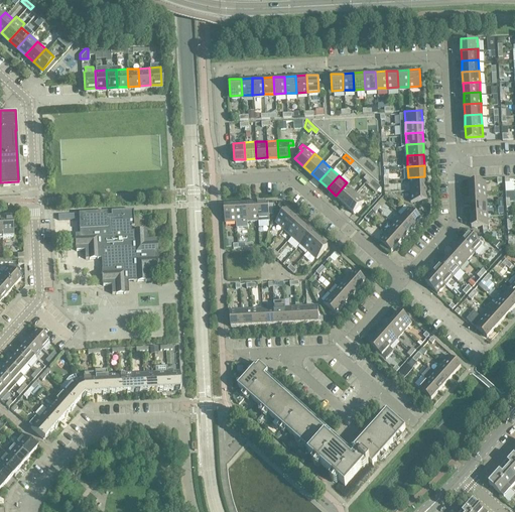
[(424,176),(408,177),(408,187),(425,187),(424,176)]
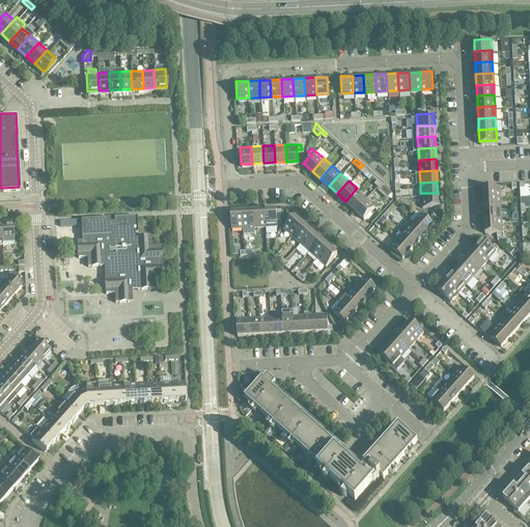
[(481,184),(482,196),(499,195),(499,184),(481,184)]
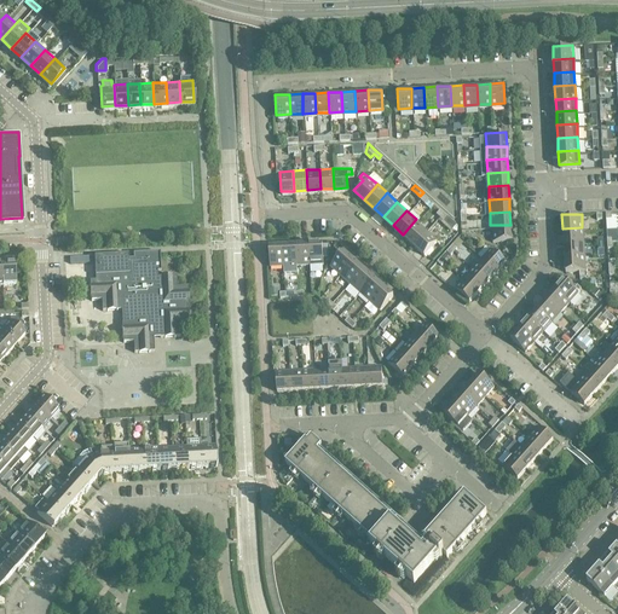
[(416,219),(403,235),(413,243),(426,227),(416,219)]
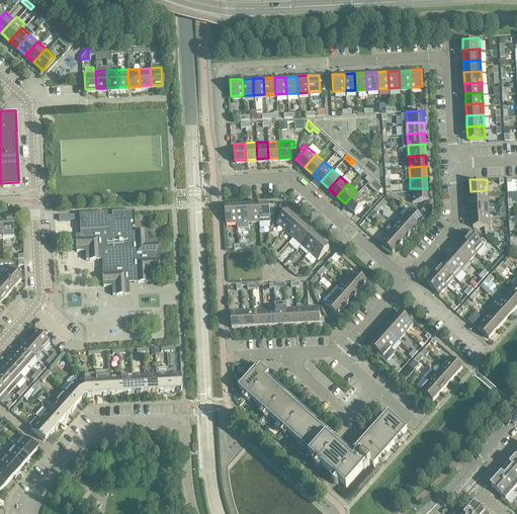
[(427,188),(410,188),(411,200),(422,199),(423,203),(427,203),(427,199),(428,199),(427,188)]
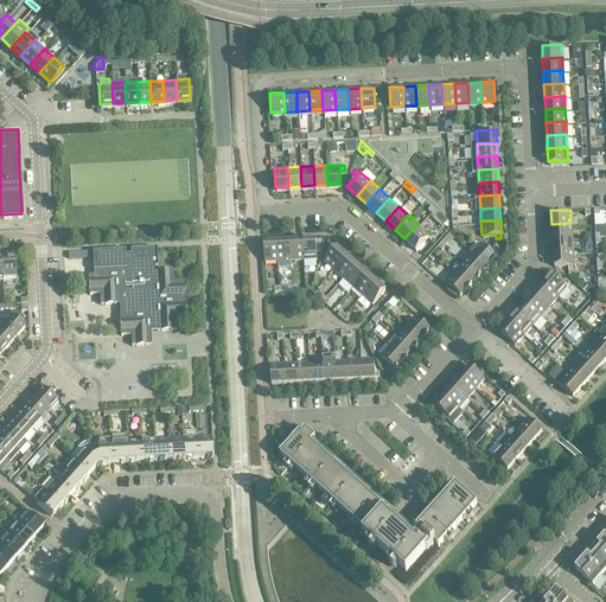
[(418,223),(404,238),(414,247),(428,232),(418,223)]
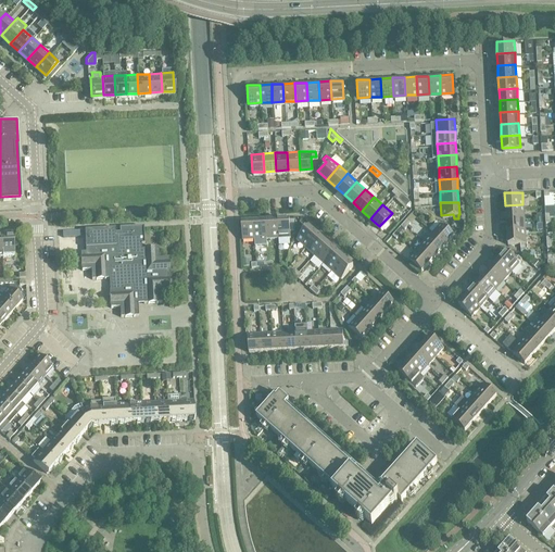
[(522,204),(505,205),(505,217),(524,216),(522,204)]
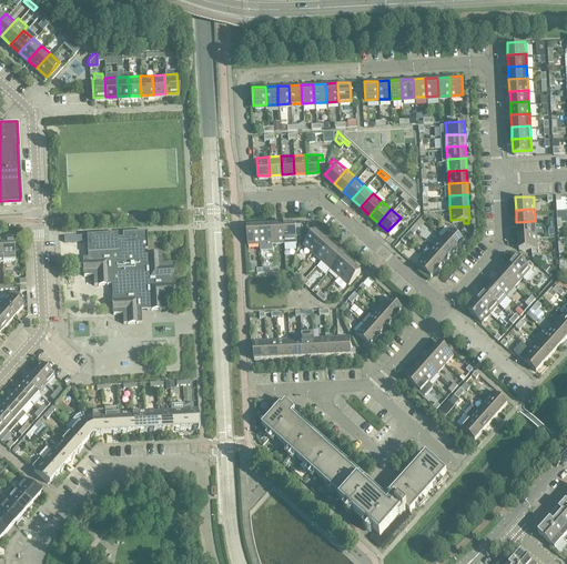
[(282,221),(270,222),(271,240),(283,240),(282,221)]
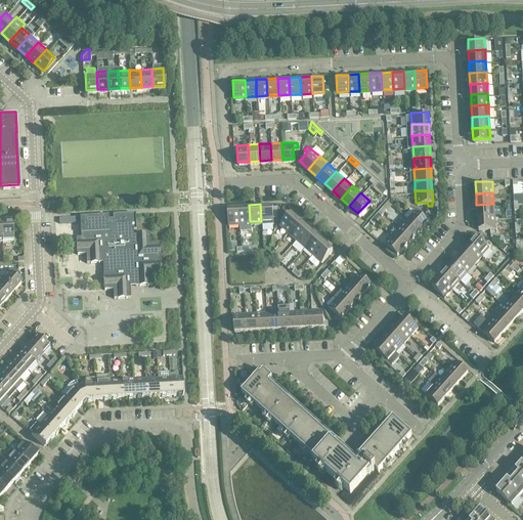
[(271,204),(260,204),(261,221),(272,220),(272,209),(276,209),(276,204),(271,205),(271,204)]
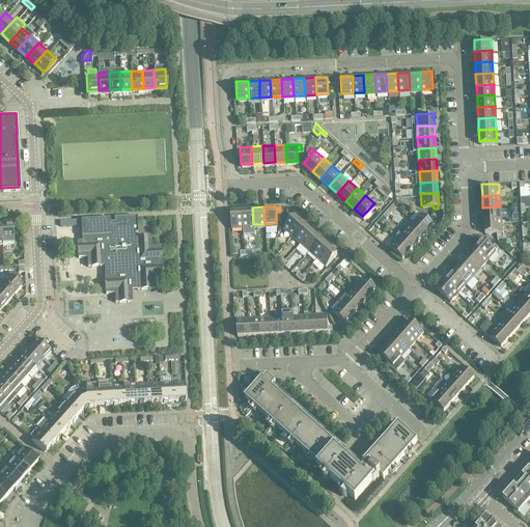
[(500,206),(482,207),(483,219),(500,218),(500,206)]
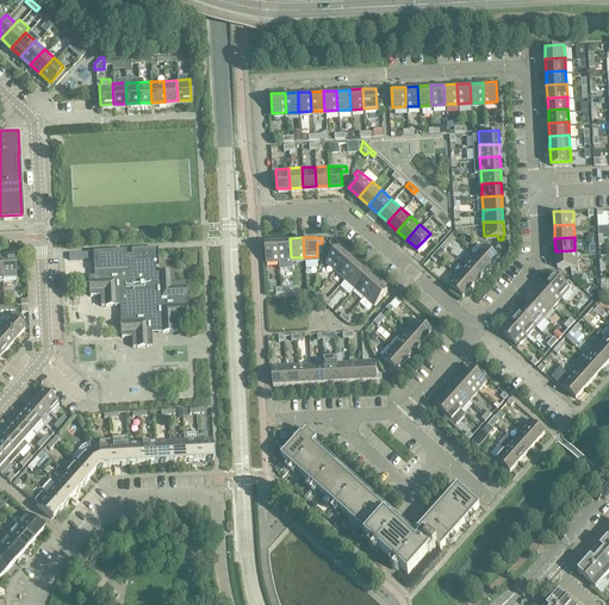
[(265,260),(278,259),(277,238),(263,239),(265,260)]
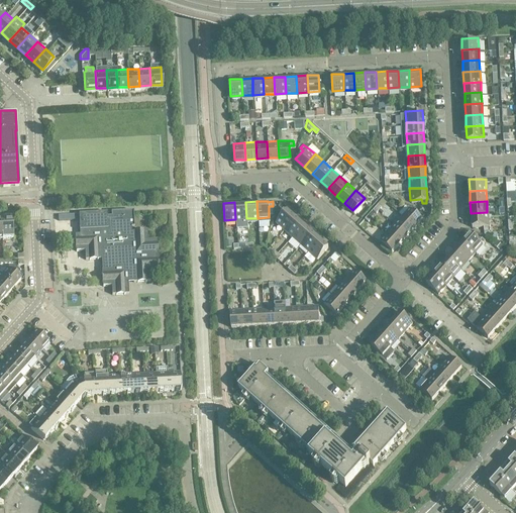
[(245,202),(234,202),(235,219),(246,218),(245,202)]
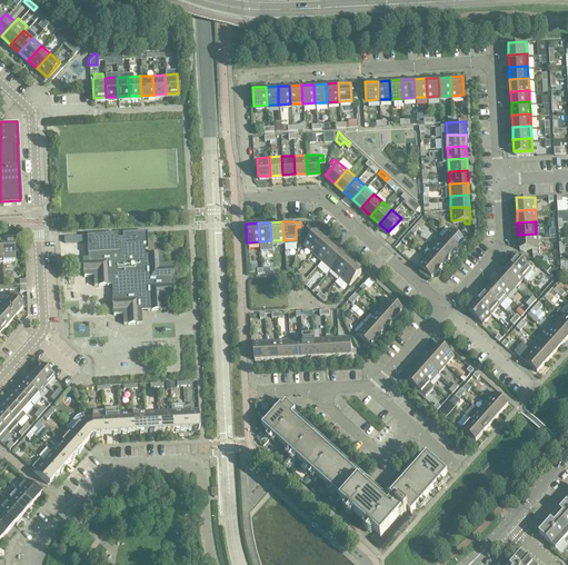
[(302,241),(311,250),(324,236),(315,228),(314,228),(310,226),(307,229),(310,233),(302,241)]
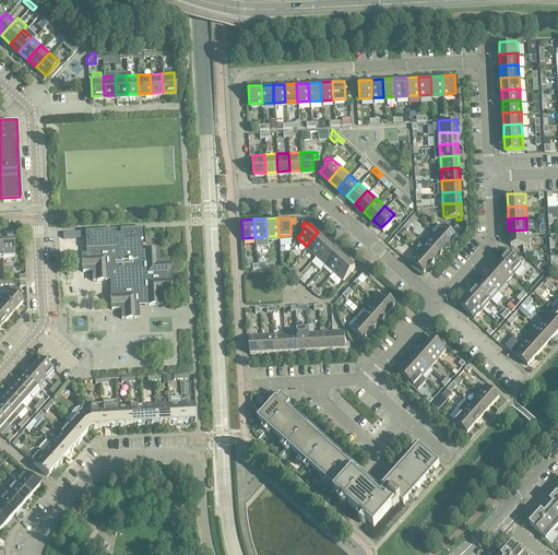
[(441,222),(434,231),(447,244),(454,234),(458,229),(453,227),(451,231),(441,222)]
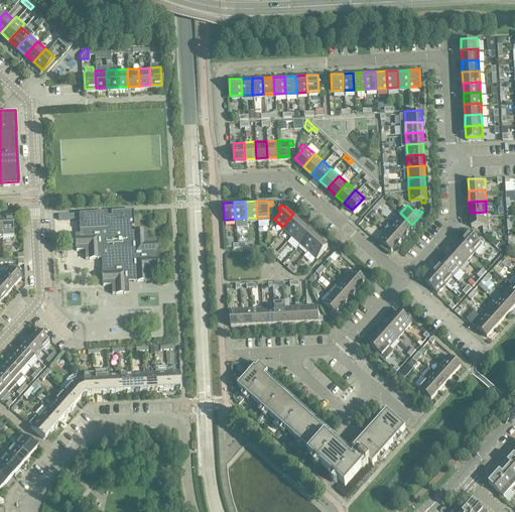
[(130,215),(129,215),(106,217),(106,209),(78,210),(79,231),(74,231),(75,247),(84,247),(84,256),(100,255),(101,282),(110,282),(111,290),(127,290),(127,278),(149,277),(148,268),(157,268),(155,236),(146,236),(146,227),(130,228),(130,215)]
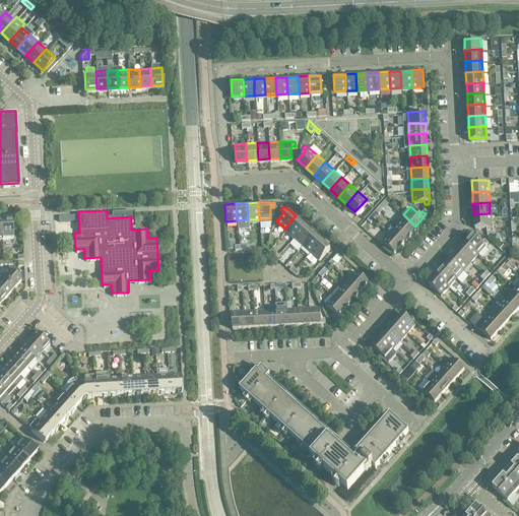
[(490,213),(473,214),(473,226),(485,224),(485,229),(490,229),(490,224),(491,224),(490,213)]
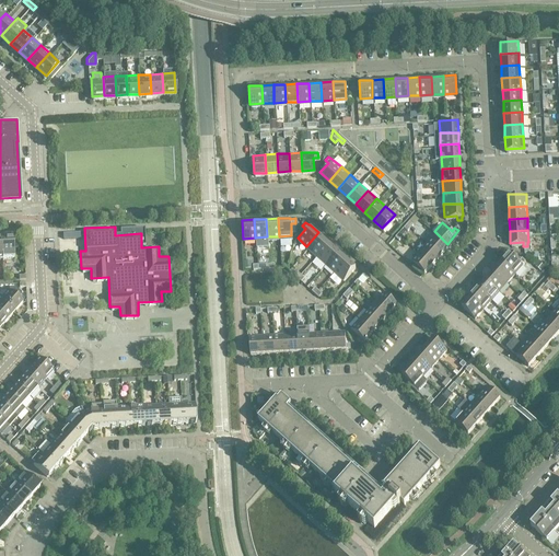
[(434,231),(426,241),(440,253),(447,244),(434,231)]
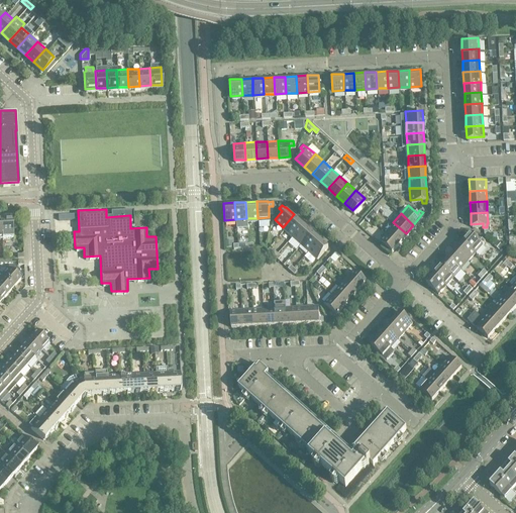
[(302,222),(294,214),(283,227),(291,234),(302,222)]
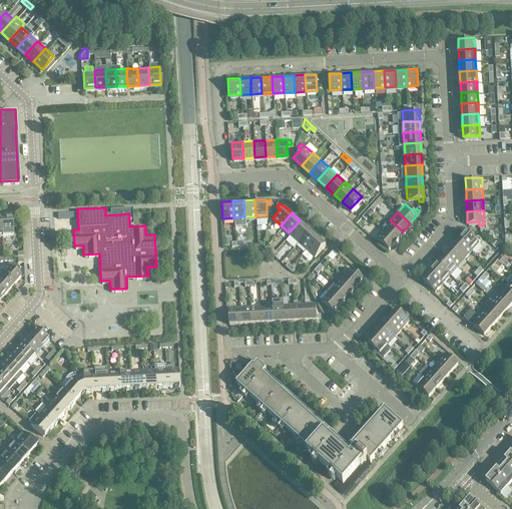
[(11,215),(0,215),(1,233),(12,232),(11,215)]
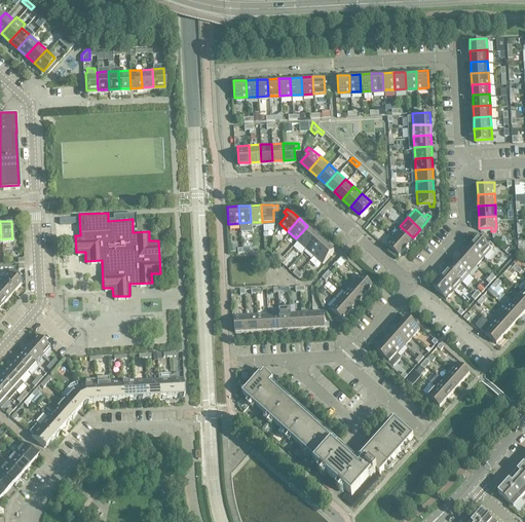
[(315,233),(307,226),(296,238),(304,246),(315,233)]
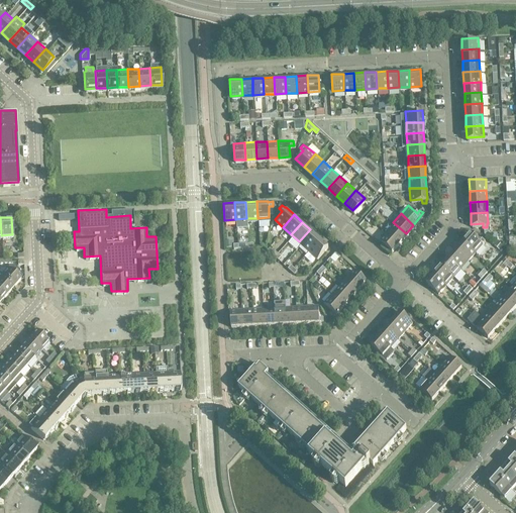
[(393,222),(386,230),(398,241),(406,233),(393,222)]
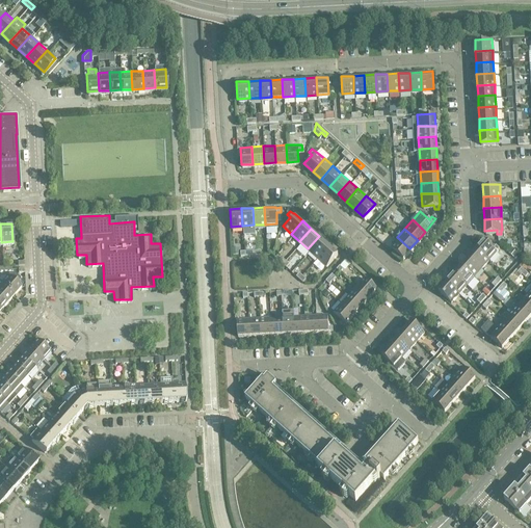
[(328,243),(319,236),(308,248),(316,256),(328,243)]
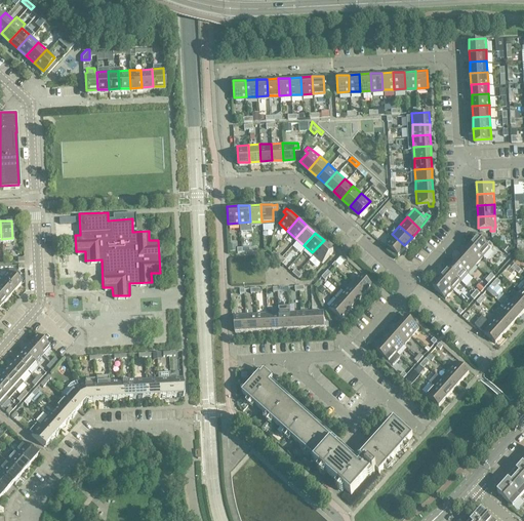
[(404,245),(392,234),(384,242),(397,253),(404,245)]
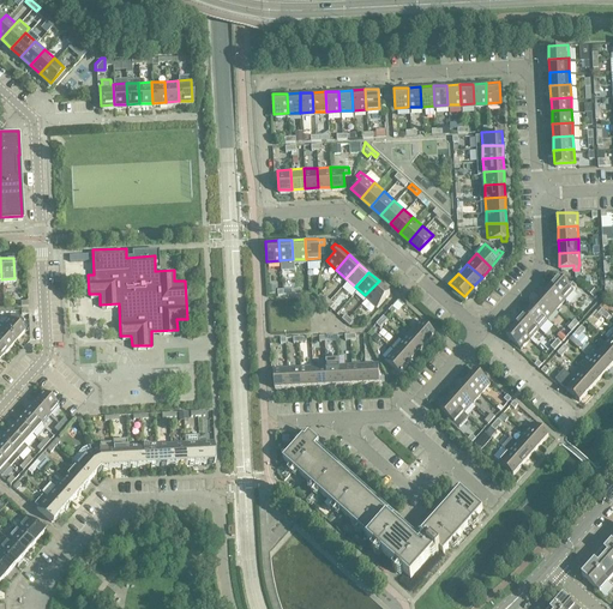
[(558,273),(548,283),(564,296),(572,287),(572,285),(575,282),(571,278),(568,282),(558,273)]
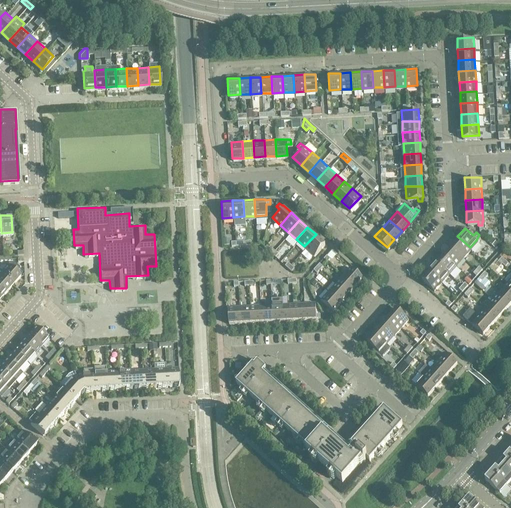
[(324,242),(316,234),(304,246),(313,254),(324,242)]
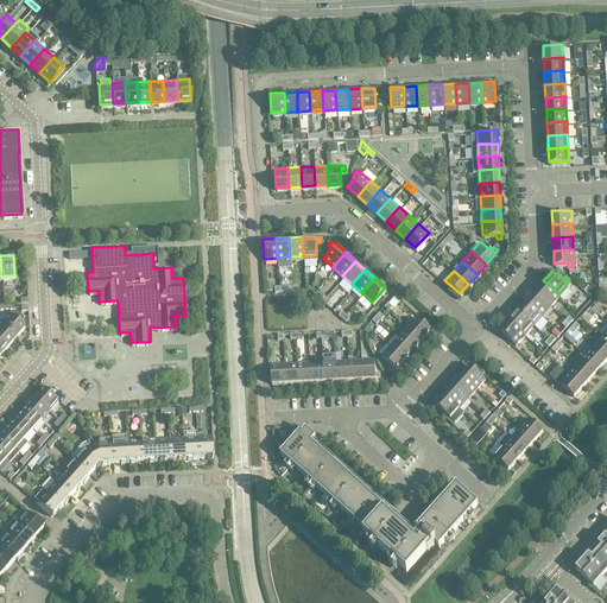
[(558,293),(543,280),(535,290),(549,303),(558,293)]
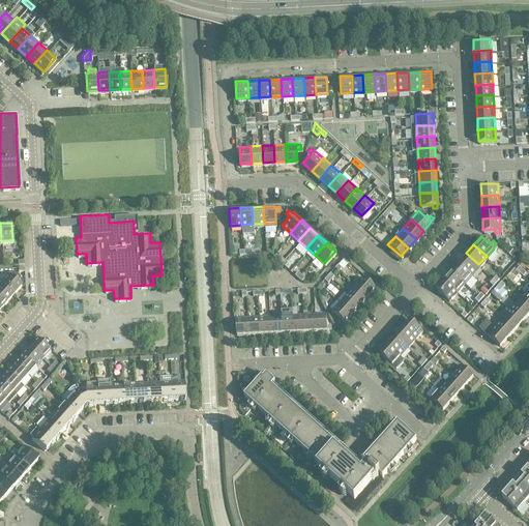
[(478,264),(466,253),(459,261),(471,272),(478,264)]
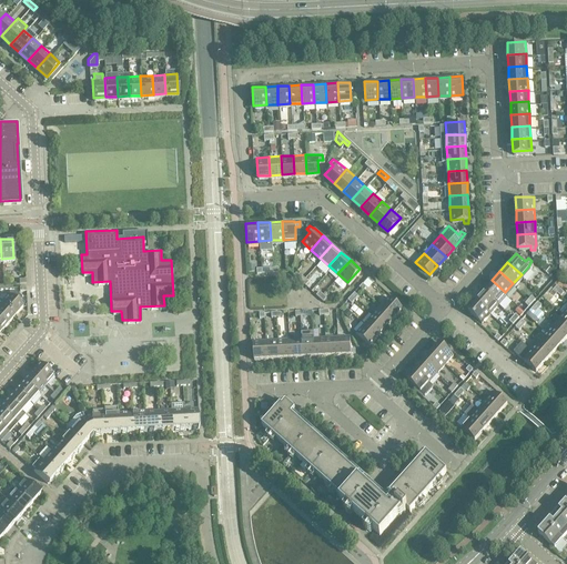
[(505,292),(492,280),(484,289),(497,302),(505,292)]
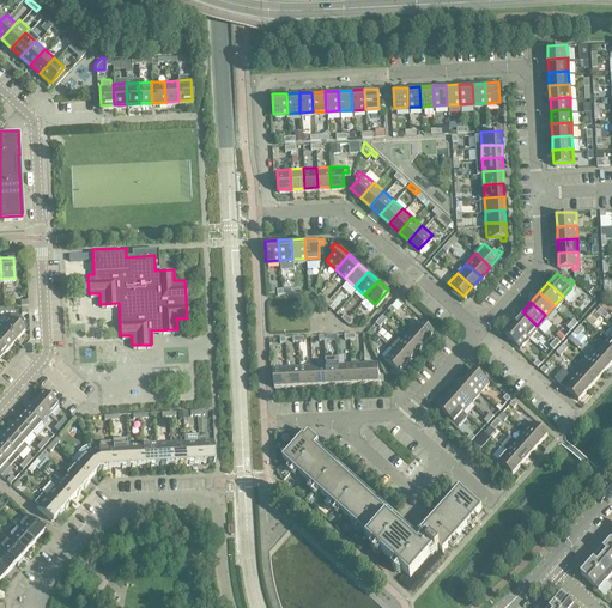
[(599,305),(593,312),(597,316),(600,312),(604,316),(607,311),(599,305)]
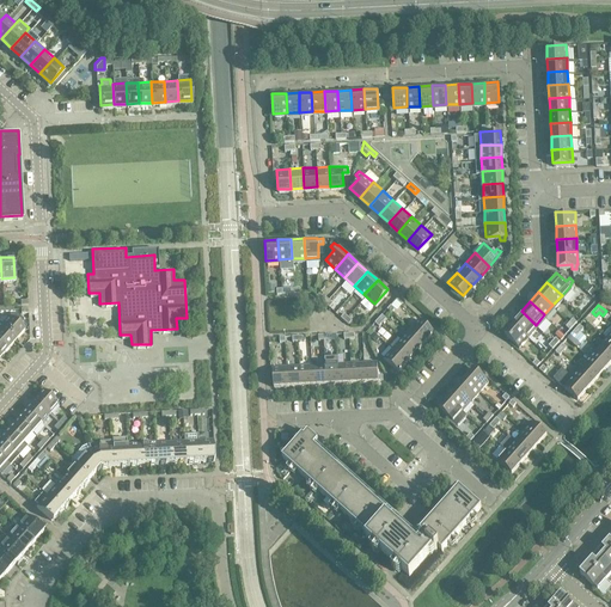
[(536,325),(521,311),(512,322),(527,335),(536,325)]
